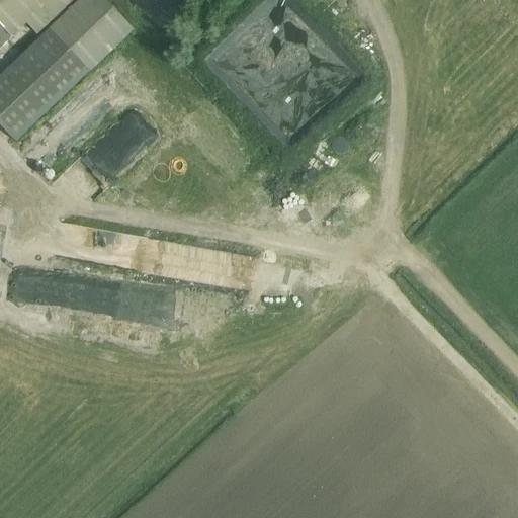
[(36,35),(73,0),(0,0),(0,47),(25,23),(36,35)]
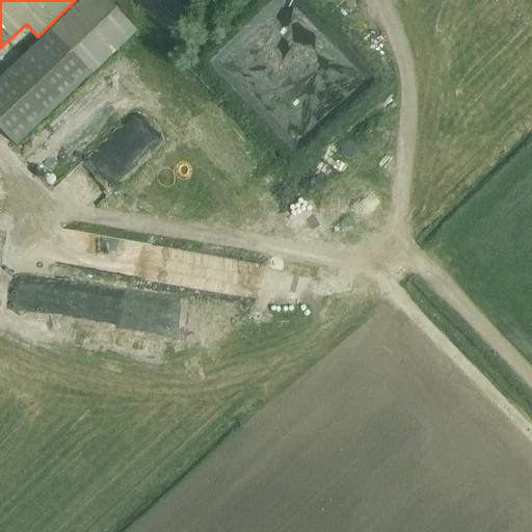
[(109,92),(91,74),(136,31),(105,0),(83,0),(0,80),(0,129),(16,147),(17,145),(34,164),(109,92)]
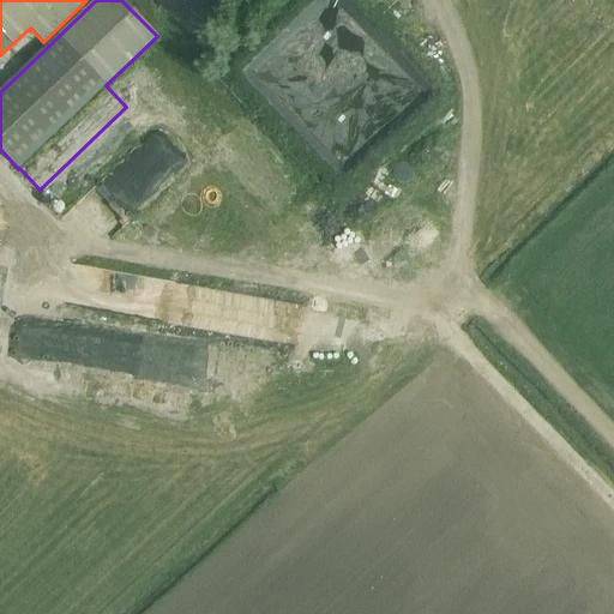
[(389,178),(369,180),(373,210),(393,208),(389,178)]
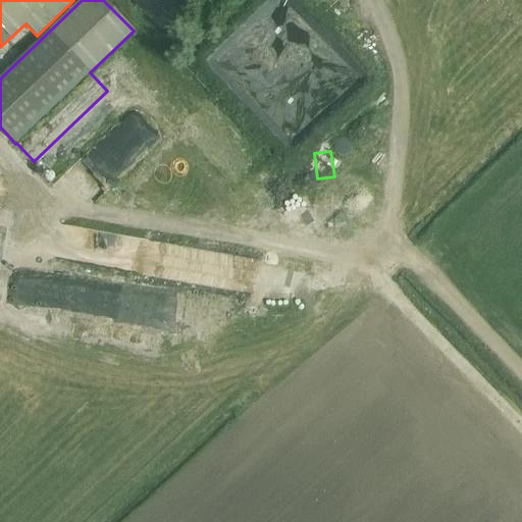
[(175,326),(177,293),(113,288),(112,304),(122,305),(121,319),(132,320),(133,310),(142,311),(141,324),(175,326)]
